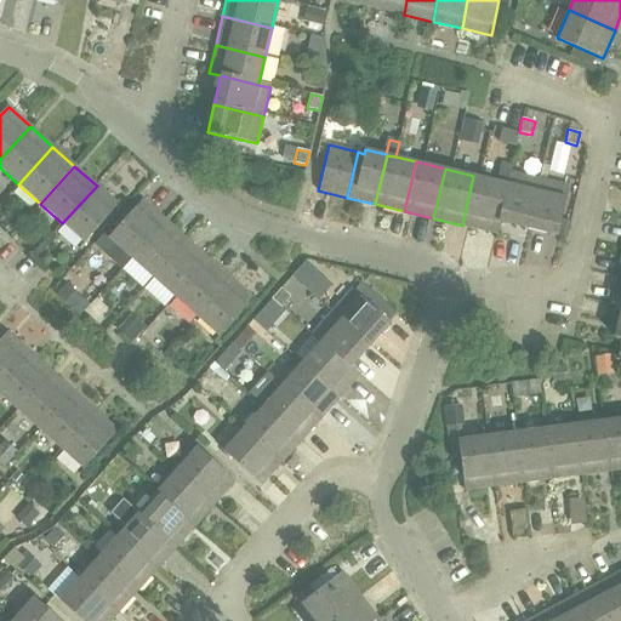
[(507,183),(502,183),(490,232),(497,234),(500,222),(523,227),(535,177),(511,172),(510,171),(507,183)]
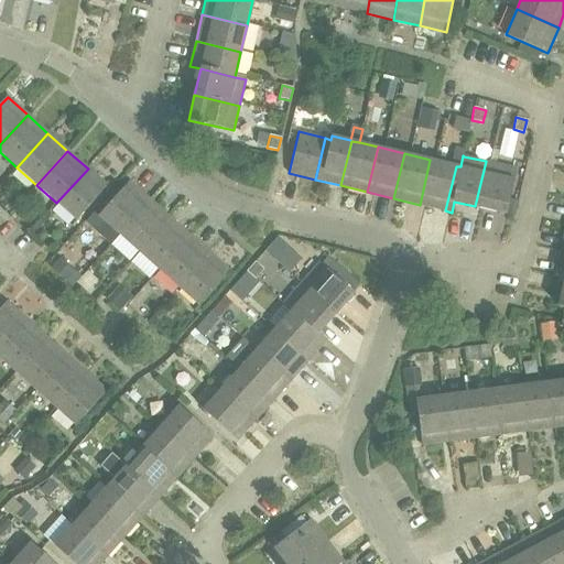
[(452,165),(435,161),(430,160),(420,205),(445,210),(456,166),(452,165)]
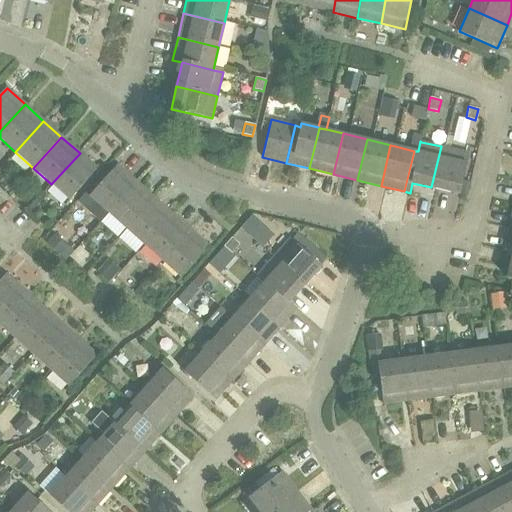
[(447,148),(441,146),(431,187),(458,194),(468,153),(447,148)]
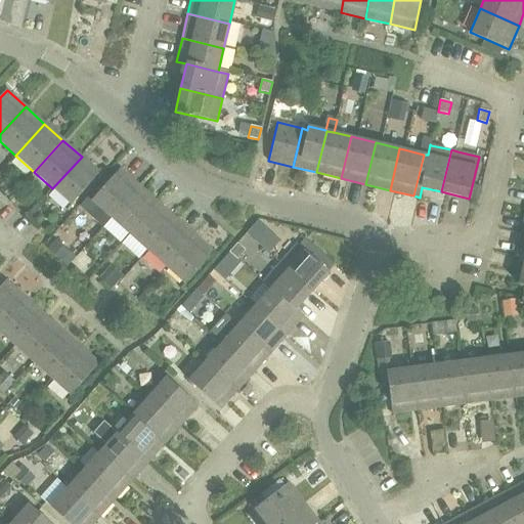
[(100,174),(82,157),(52,188),(71,206),(100,174)]
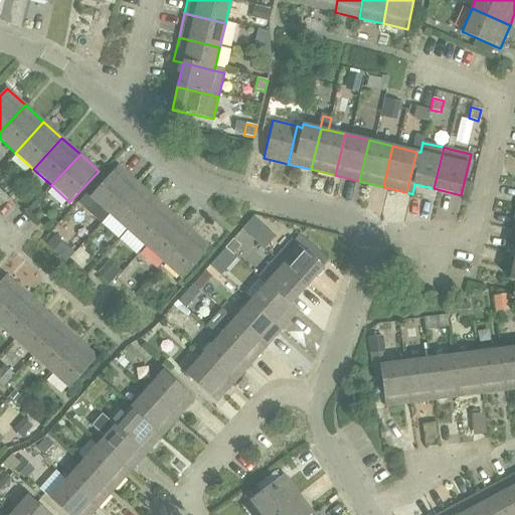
[(108,214),(136,183),(118,166),(90,198),(108,214)]
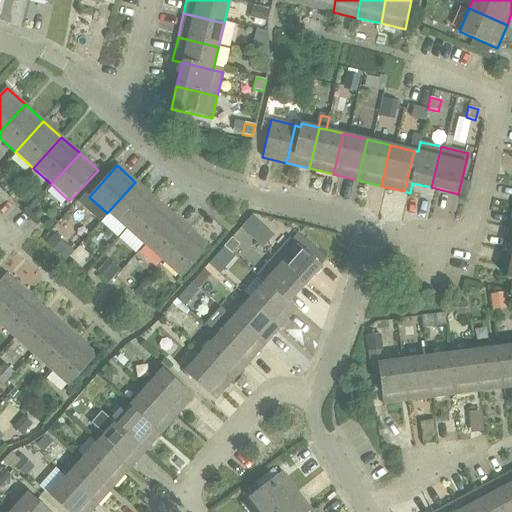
[(135,182),(107,213),(126,229),(153,198),(135,182)]
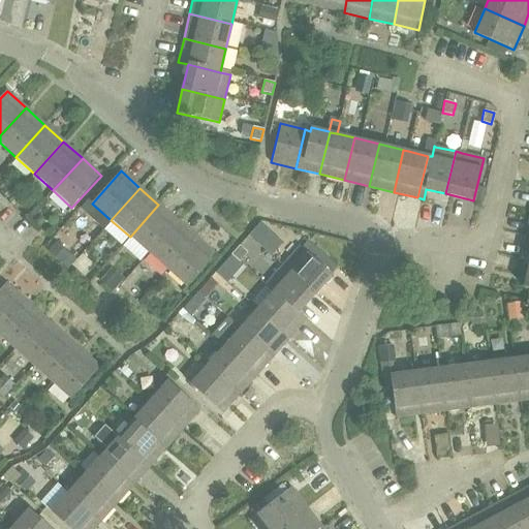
[(158,205),(130,237),(149,253),(178,221),(158,205)]
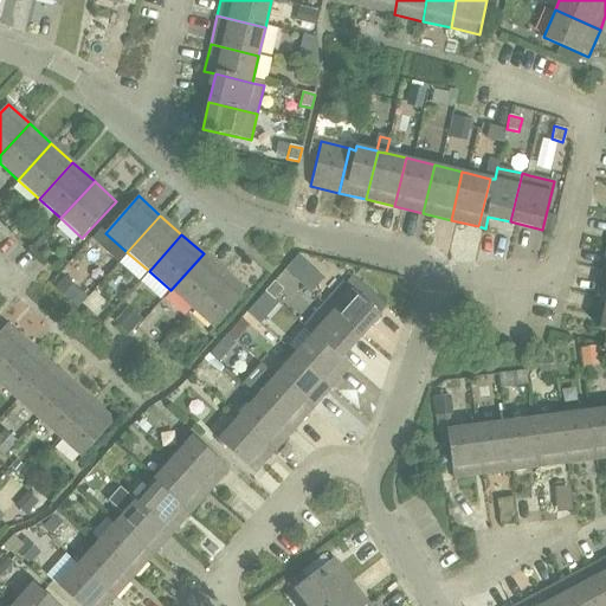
[(192,310),(225,272),(204,253),(171,290),(192,310)]
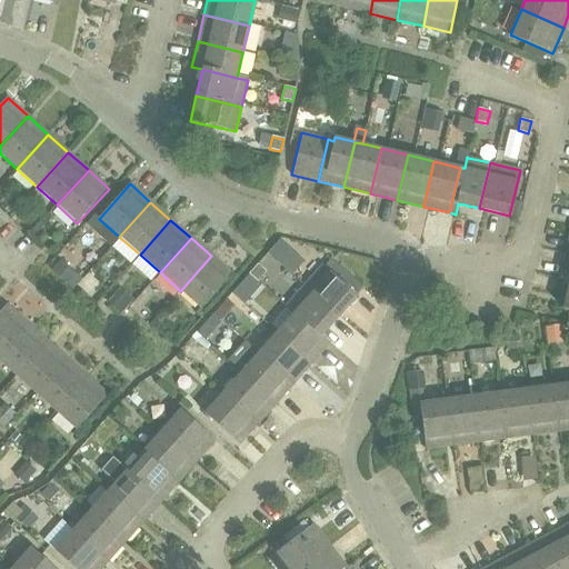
[(277,243),(268,253),(276,261),(285,251),(277,243)]
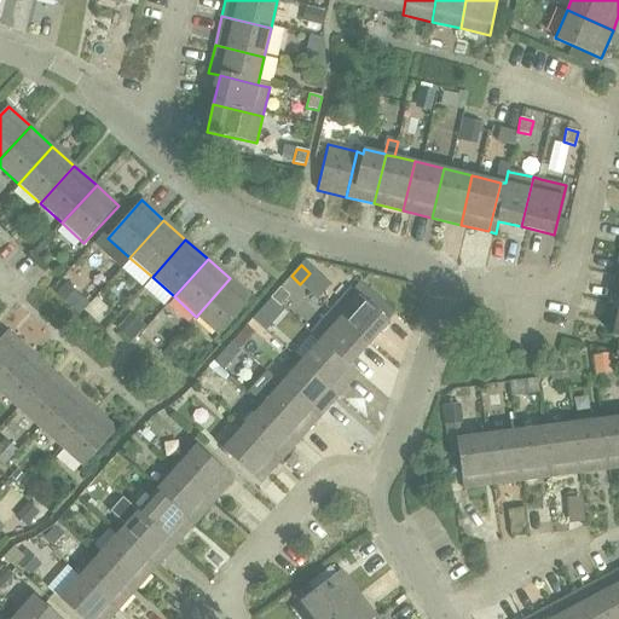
[(230,278),(196,317),(218,336),(252,299),(230,278)]
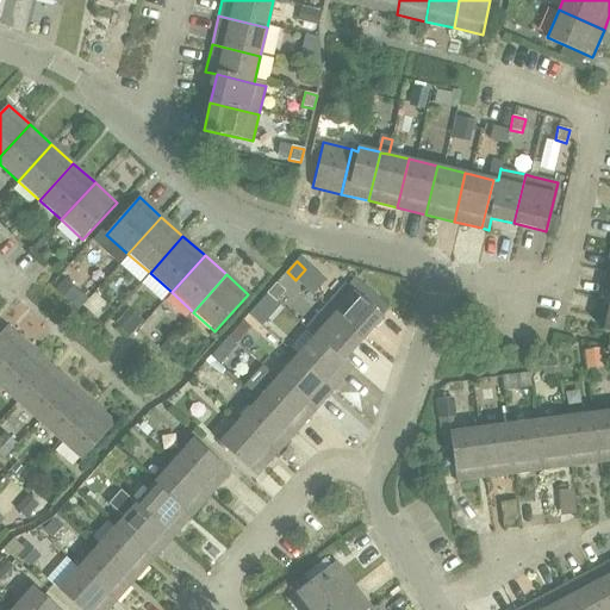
[(277,284),(267,294),(277,303),(286,292),(277,284)]
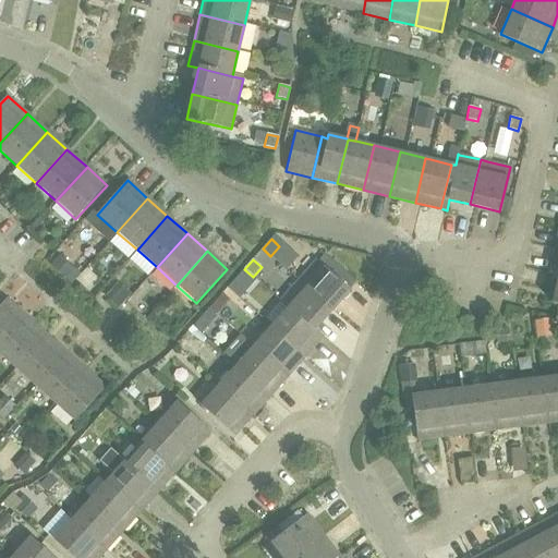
[(317,259),(301,278),(335,308),(351,290),(340,280),(317,259)]
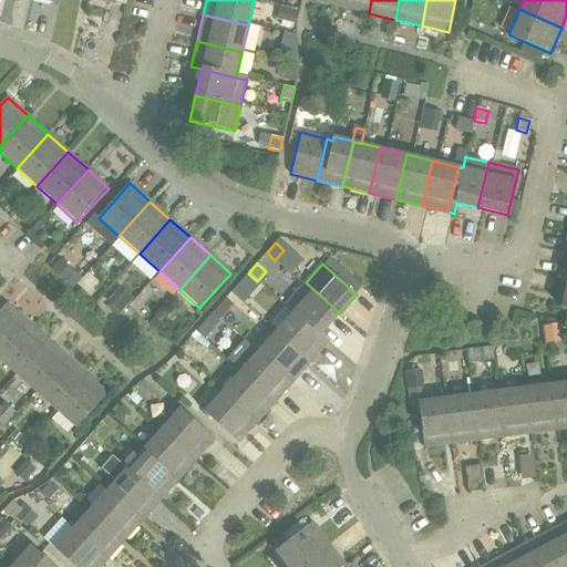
[(340,313),(306,282),(287,302),(296,310),(321,333),(340,313)]
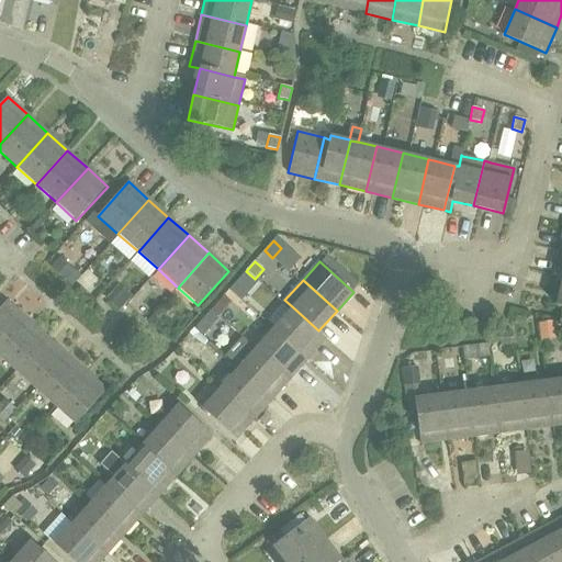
[(107,299),(120,310),(133,295),(119,283),(107,299)]
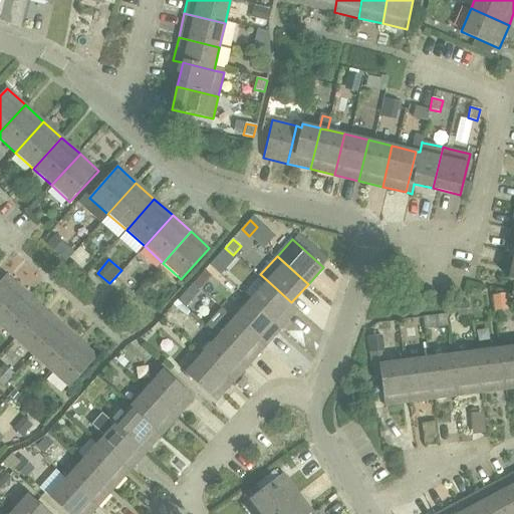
[(0,320),(25,293),(6,275),(0,281),(0,320)]
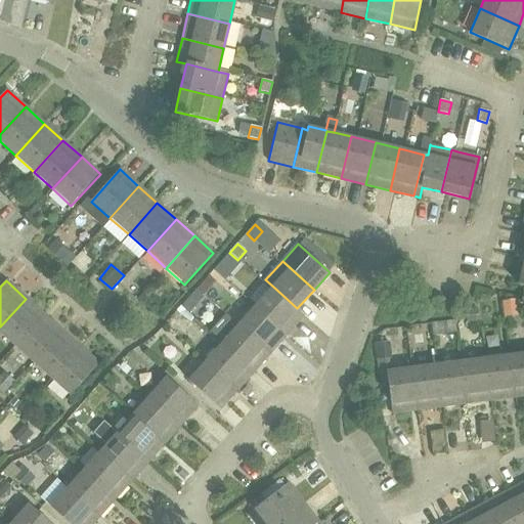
[(273,287),(256,306),(289,334),(305,315),(297,308),(273,287)]
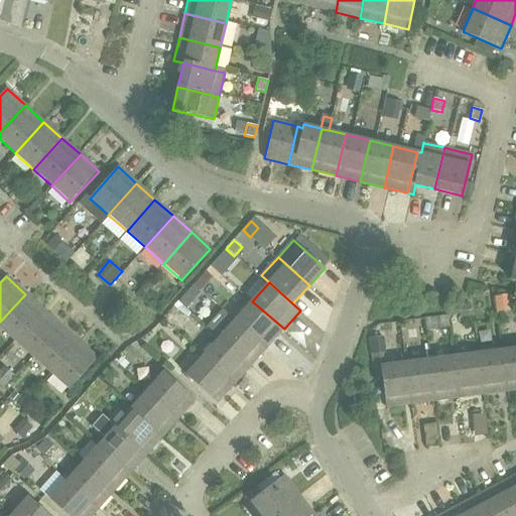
[(25,294),(0,321),(0,328),(15,342),(43,310),(25,294)]
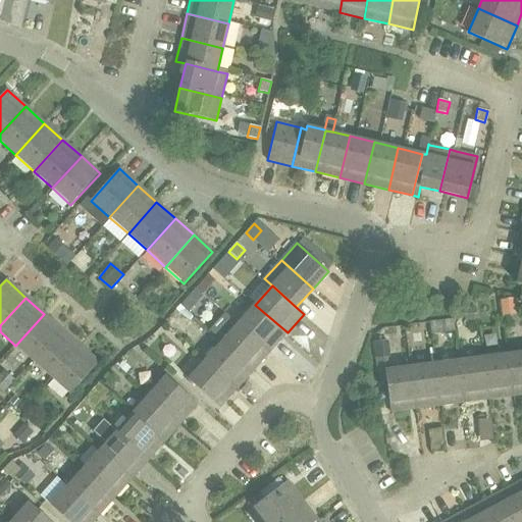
[(288,332),(255,305),(239,323),(270,352),(288,332)]
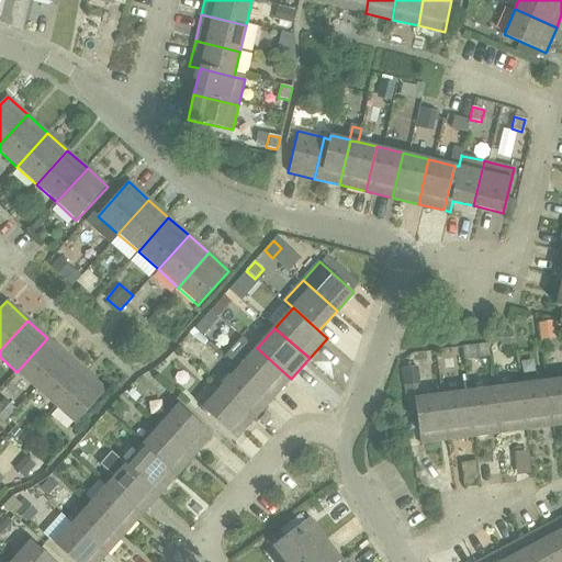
[(47,338),(17,372),(36,390),(67,356),(47,338)]
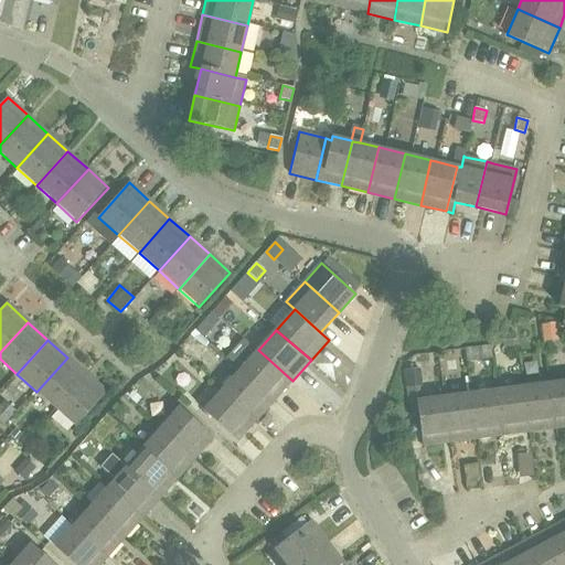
[(258,350),(240,371),(275,401),(292,381),(258,350)]
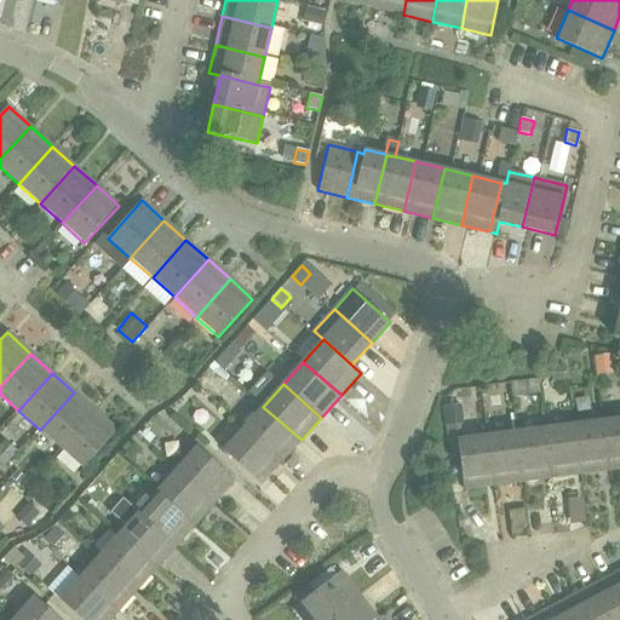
[(74,392),(40,430),(62,449),(96,412),(74,392)]
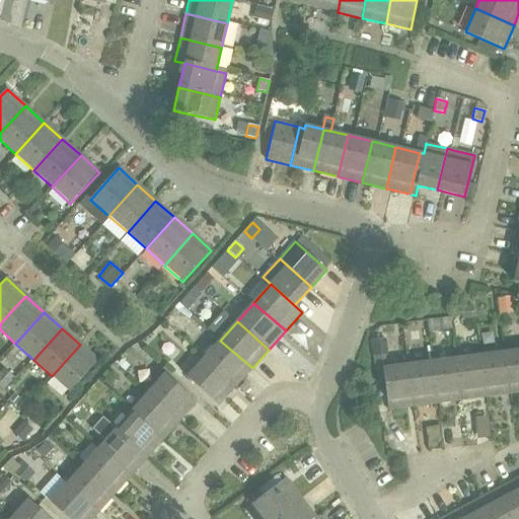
[(220,341),(204,359),(235,387),(252,368),(220,341)]
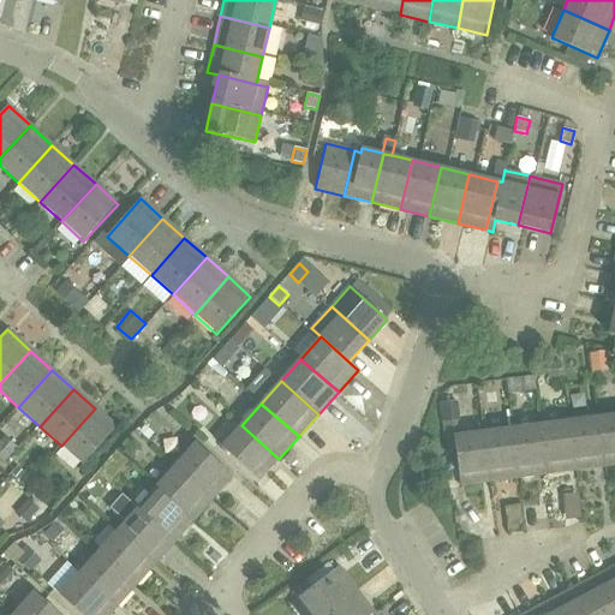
[(95,408),(61,446),(83,465),(115,428),(95,408)]
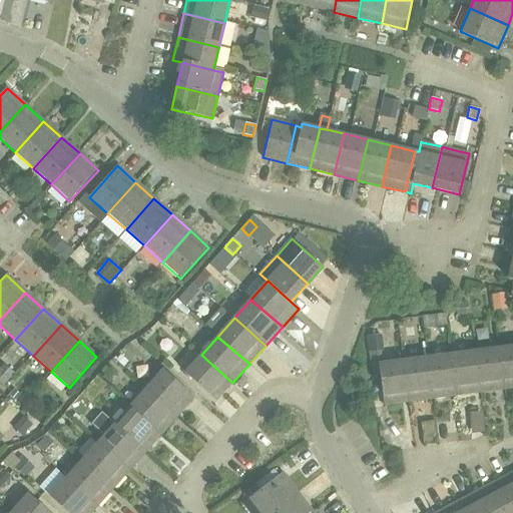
[(512,346),(498,348),(504,389),(512,388),(512,346)]
